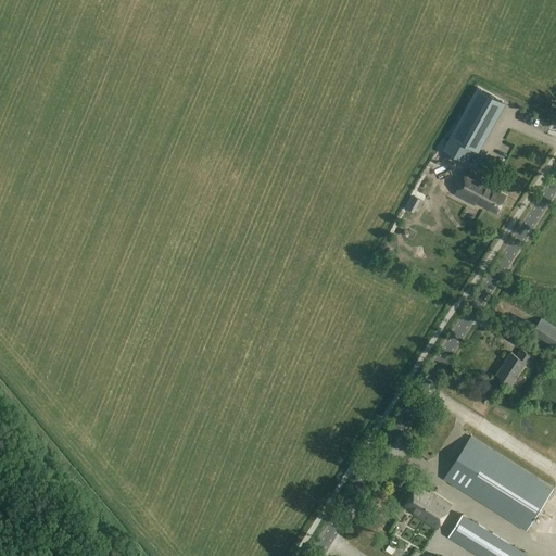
[(503,101),(478,88),(451,137),(469,148),(475,151),(503,101)]
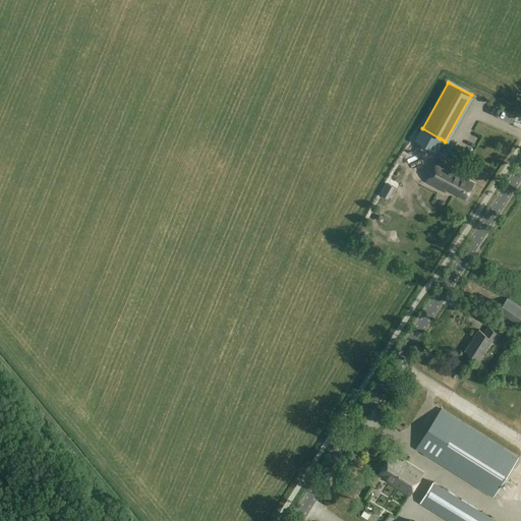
[(440,138),(422,128),(415,140),(433,151),(440,138)]
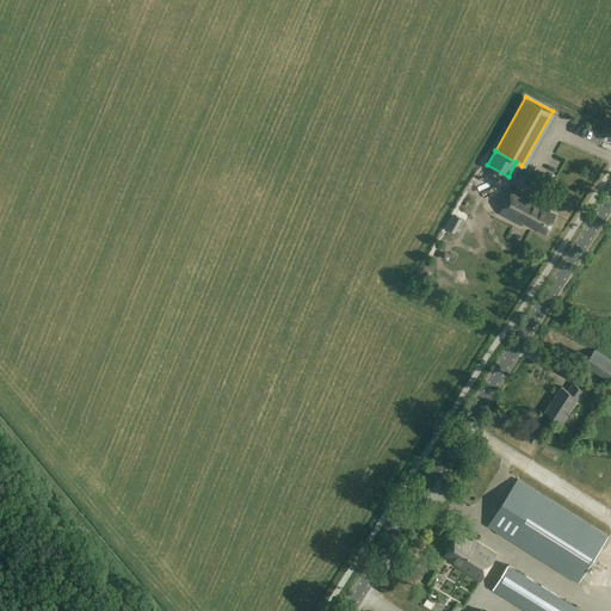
[(579,181),(575,191),(581,193),(585,185),(579,181)]
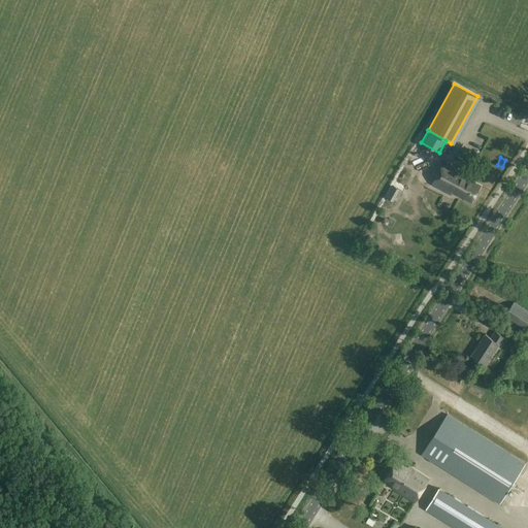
[(471,182),(472,178),(444,163),(432,186),(452,196),(454,192),(472,202),(481,187),(471,182)]
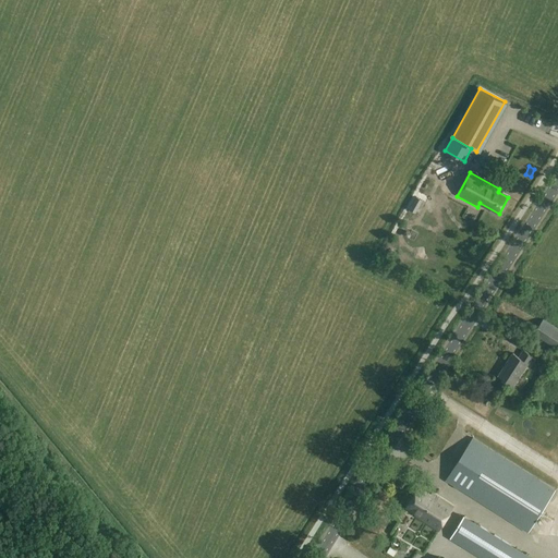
[(423,198),(419,206),(424,209),(427,201),(423,198)]
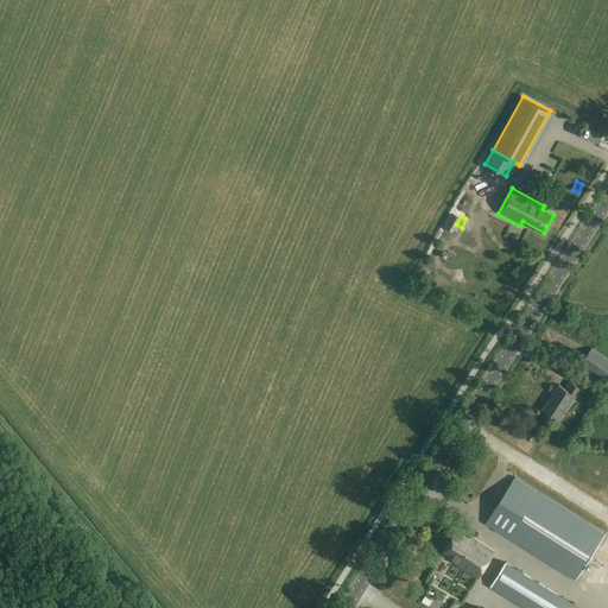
[(607,381),(607,358),(593,348),(582,366),(607,381)]
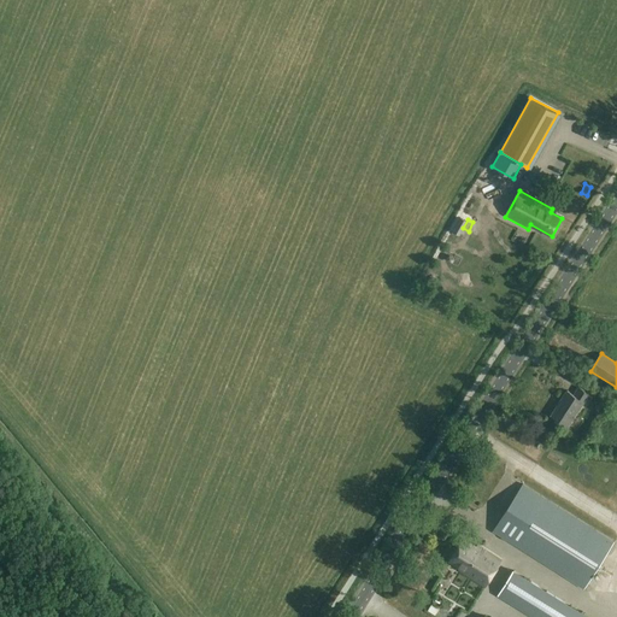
[(574,397),(568,392),(552,416),(569,427),(583,404),(588,406),(593,398),(579,389),(574,397)]
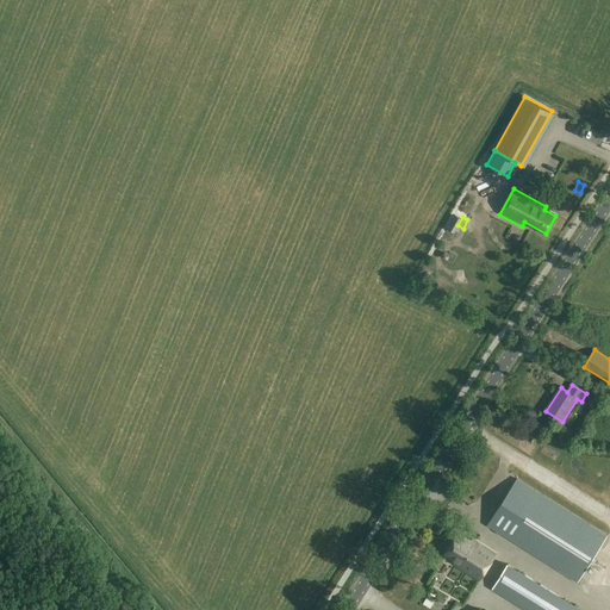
[(578,583),(608,535),(517,479),(487,526),(578,583)]
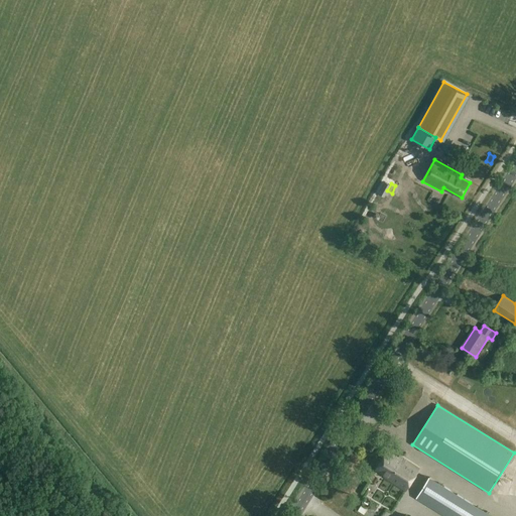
[(390,481),(406,491),(420,469),(404,459),(403,461),(388,450),(376,470),(391,480),(390,481)]
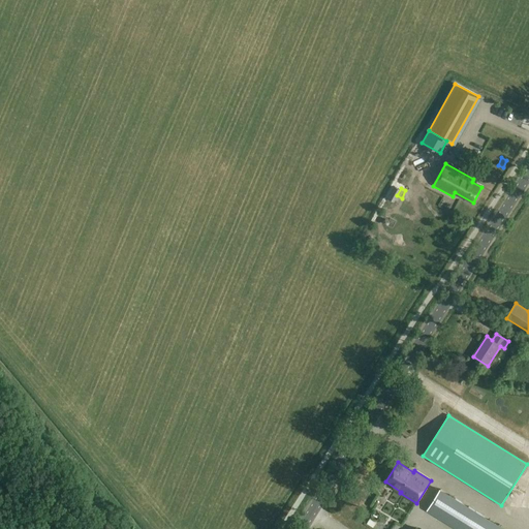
[(427,511),(441,520),(456,528),(504,528),(491,520),(455,497),(440,489),(427,511)]
